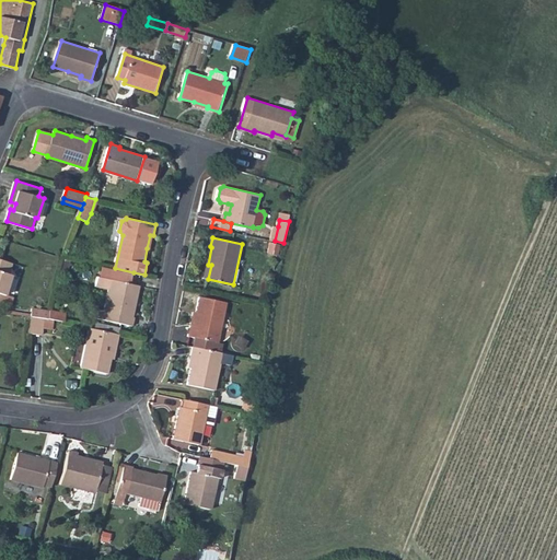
[(0,294),(0,293),(7,295),(12,276),(10,275),(13,264),(0,258),(0,294)]
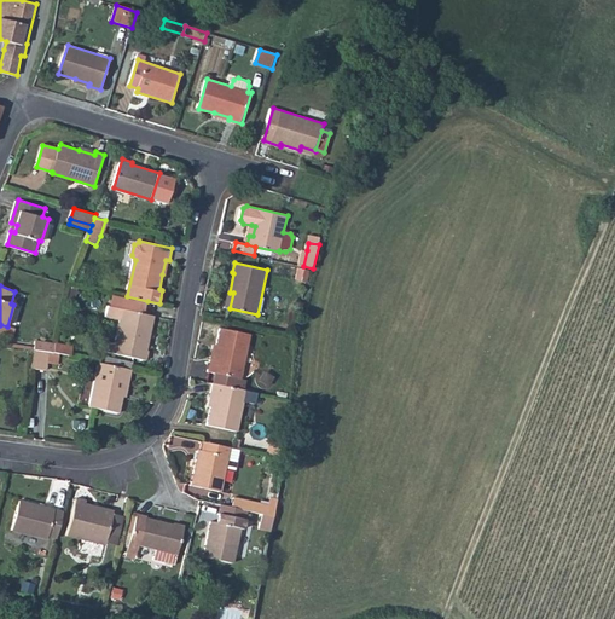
[(127,296),(112,294),(110,306),(144,313),(148,301),(127,296)]
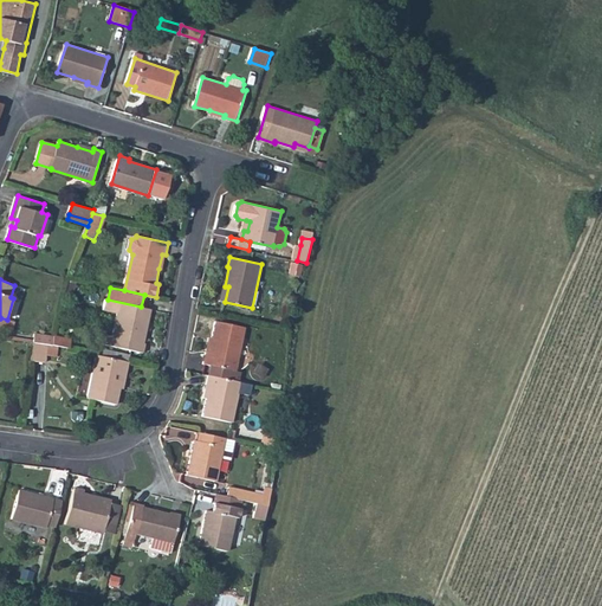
[(144,323),(148,308),(141,307),(108,300),(105,310),(118,314),(114,336),(99,333),(97,343),(143,353),(146,343),(144,343),(148,324),(144,323)]
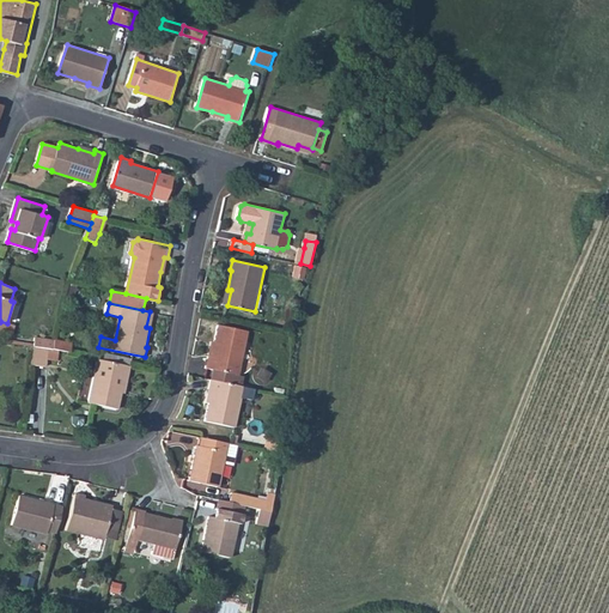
[(214,357),(211,356),(207,369),(214,370),(241,376),(249,332),(220,326),(217,341),(214,357)]
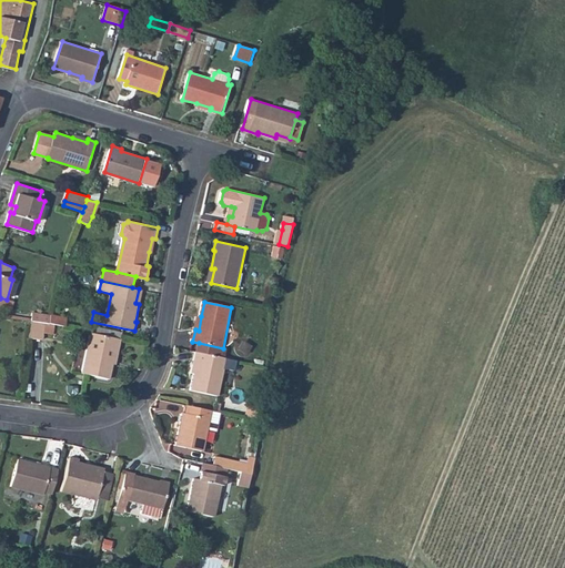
[(33,320),(32,321),(46,323),(50,324),(52,314),(33,312),(33,320)]
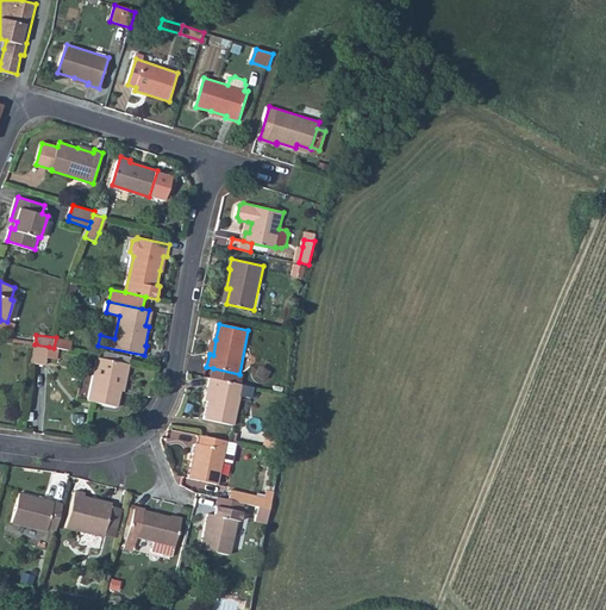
[(56,337),(54,348),(72,352),(74,342),(56,337)]
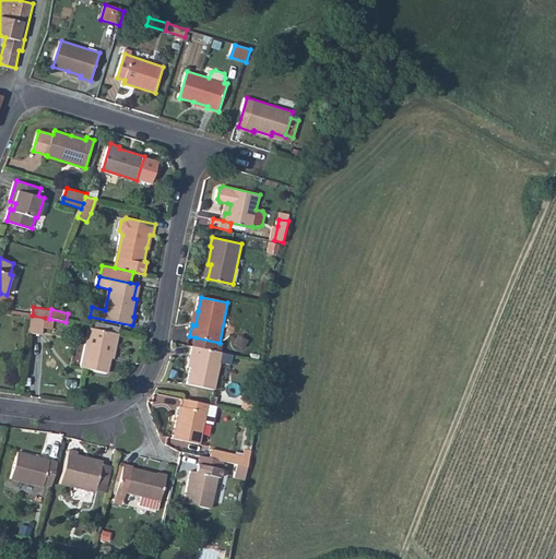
[(32,316),(30,333),(44,334),(45,318),(32,316)]
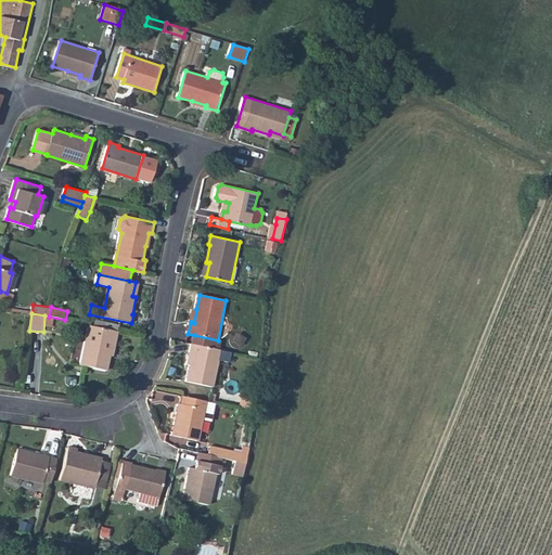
[(119,332),(90,325),(81,365),(108,371),(112,356),(114,343),(117,343),(119,332)]
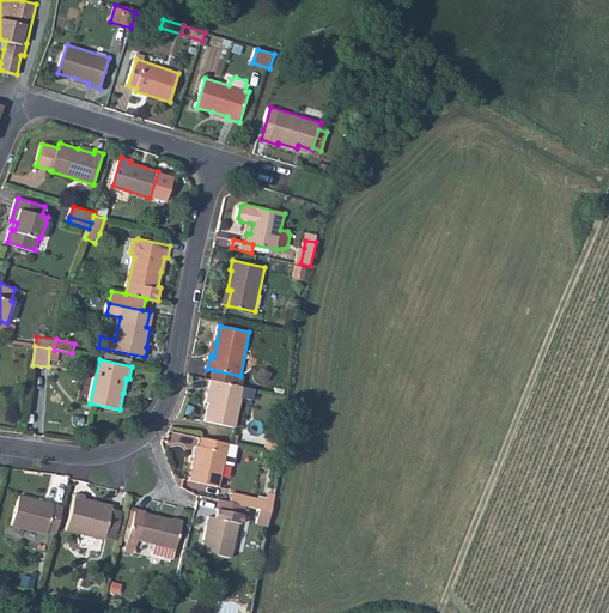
[(241,376),(214,370),(212,380),(213,380),(241,386),(243,376),(241,376)]
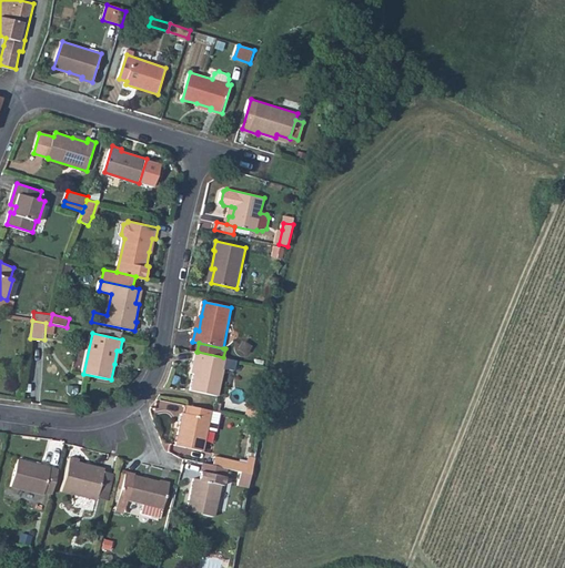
[(198,352),(195,361),(199,362),(195,374),(192,392),(220,397),(228,358),(223,357),(198,352)]
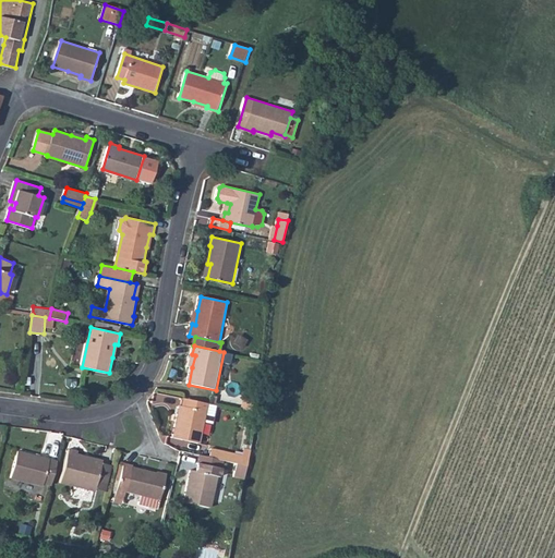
[(217,405),(184,399),(182,407),(180,407),(172,438),(200,444),(204,422),(213,424),(217,405)]
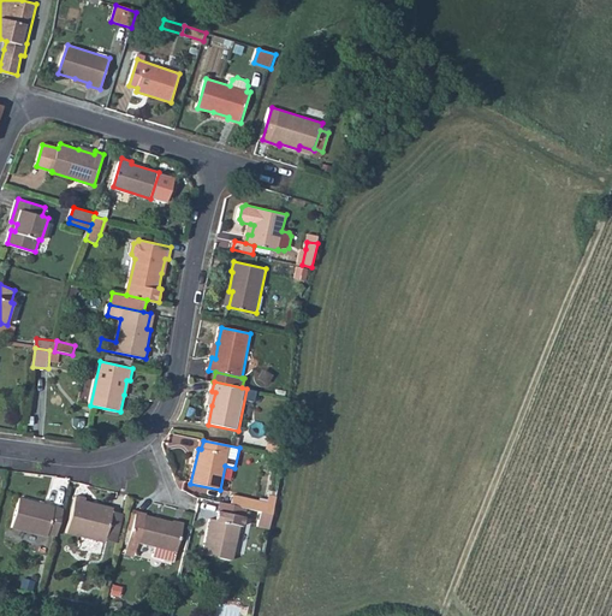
[(236,495),(233,505),(248,509),(261,511),(273,514),(274,504),(236,495)]
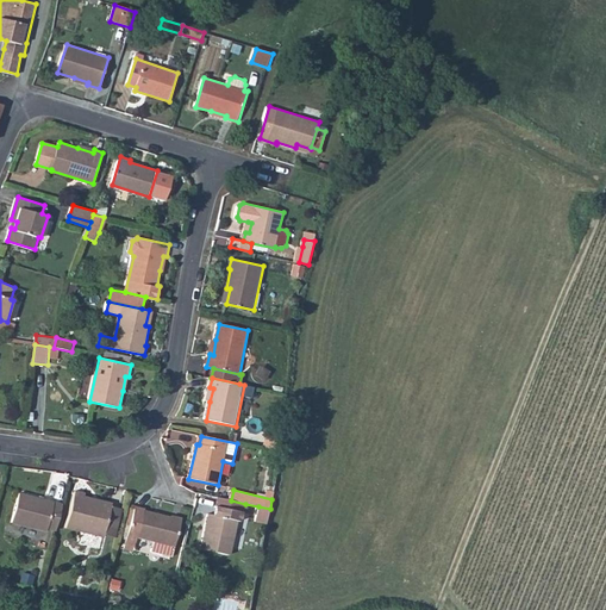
[(112,506),(97,503),(97,498),(86,496),(86,493),(76,491),(67,528),(105,537),(106,533),(112,506)]
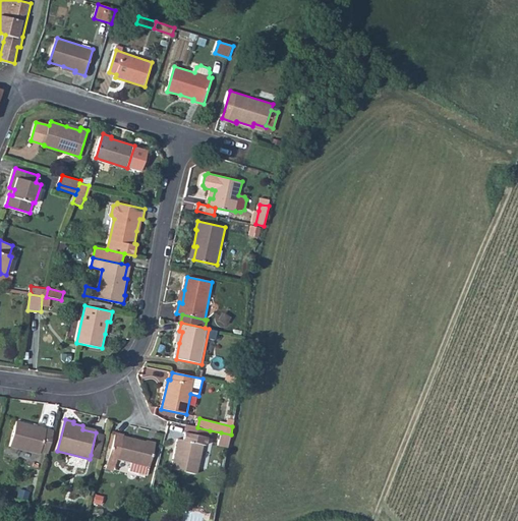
[(42,451),(49,453),(54,430),(17,421),(11,446),(41,454),(42,451)]
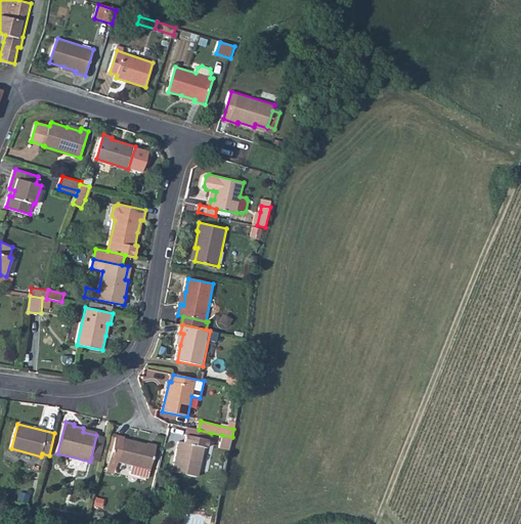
[(189,428),(187,435),(194,437),(197,429),(189,428)]
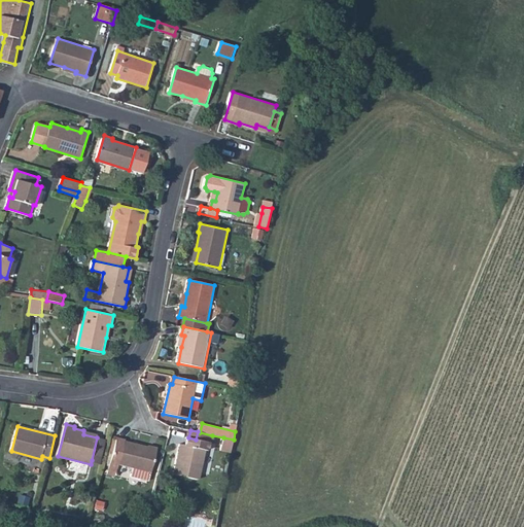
[(196,440),(188,437),(186,446),(182,445),(175,475),(200,480),(206,450),(209,451),(212,435),(200,432),(198,431),(196,440)]
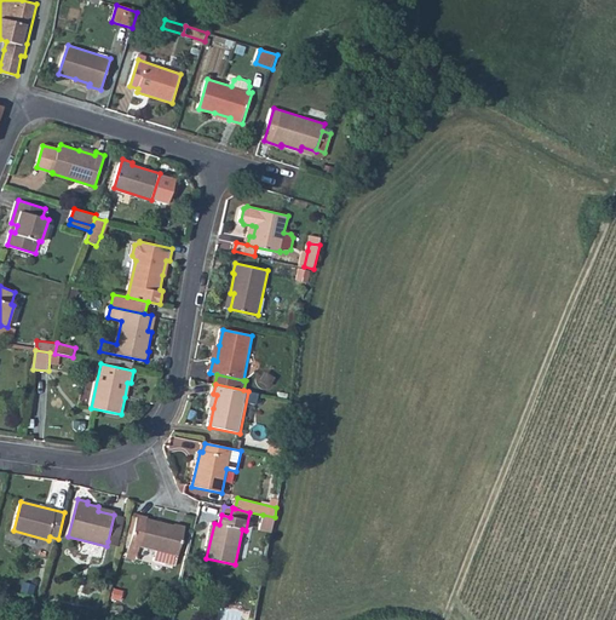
[(114,515),(108,541),(119,544),(126,516),(115,512),(114,515)]
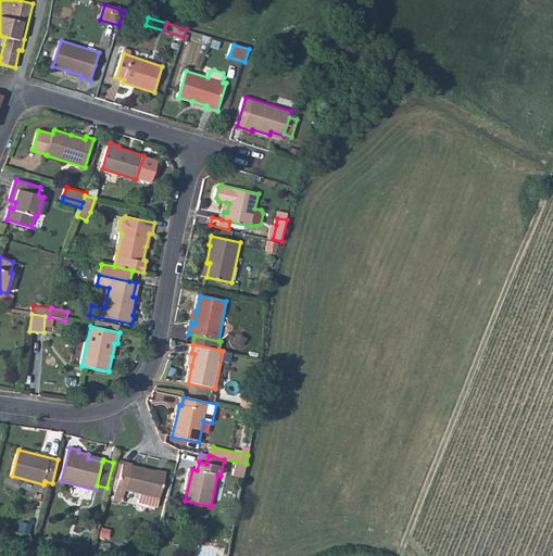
[(124,463),(120,479),(114,500),(123,502),(127,490),(142,493),(139,503),(158,507),(167,472),(158,469),(156,470),(133,465),(133,463),(124,460),(124,463)]
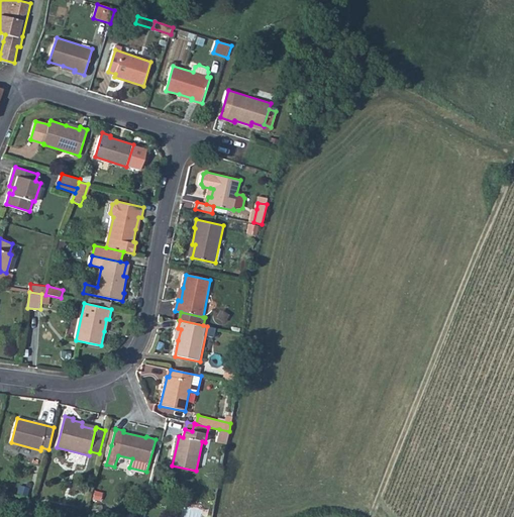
[(219,429),(217,441),(226,444),(229,431),(219,429)]
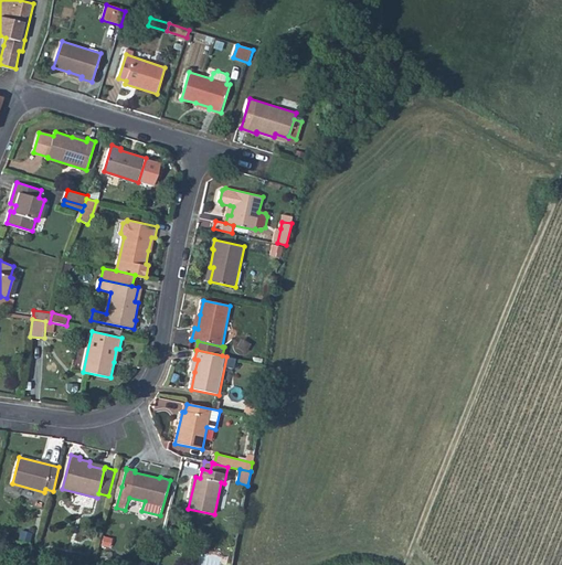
[(8,551),(7,558),(27,561),(27,553),(8,551)]
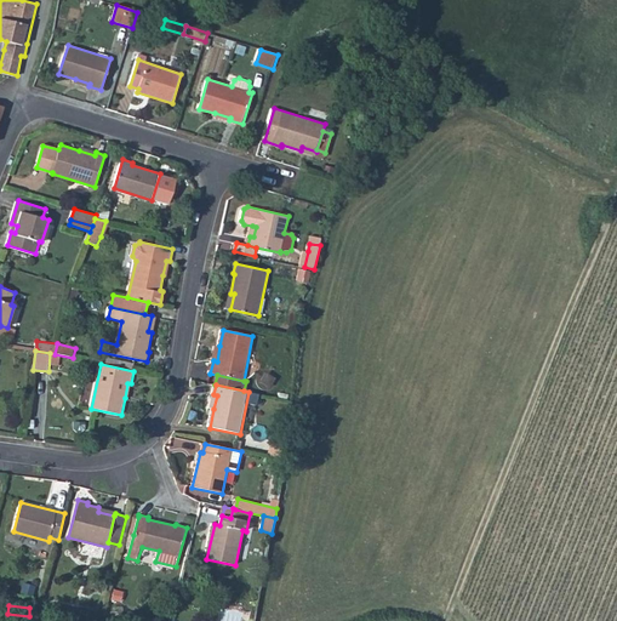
All buildings are outlined.
